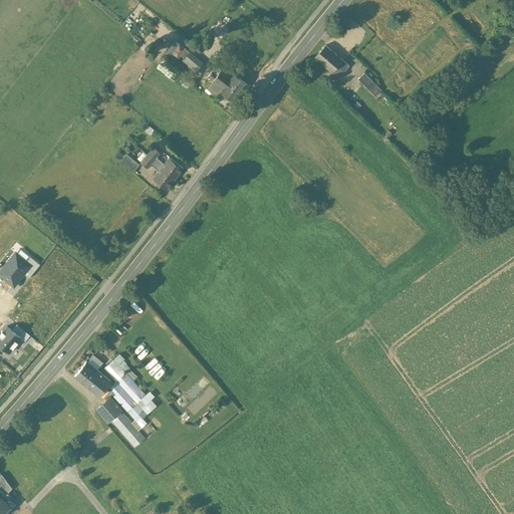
[(170,42),(165,49),(170,53),(179,43),(177,41),(174,45),(170,42)]
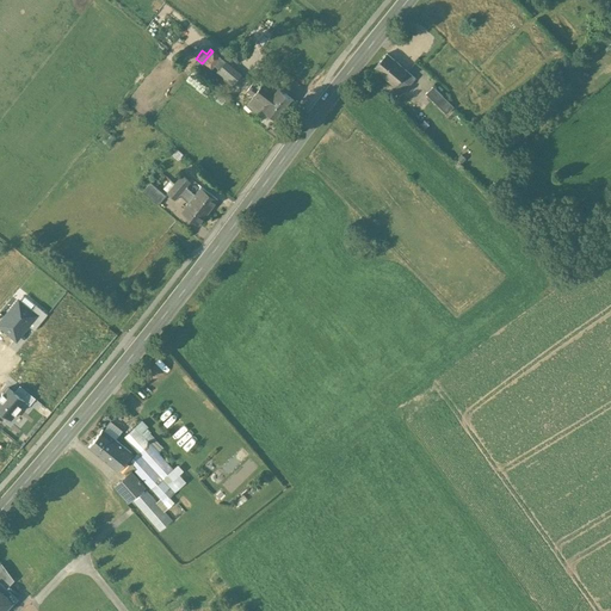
[(221,59),(213,51),(202,63),(210,71),(221,59)]
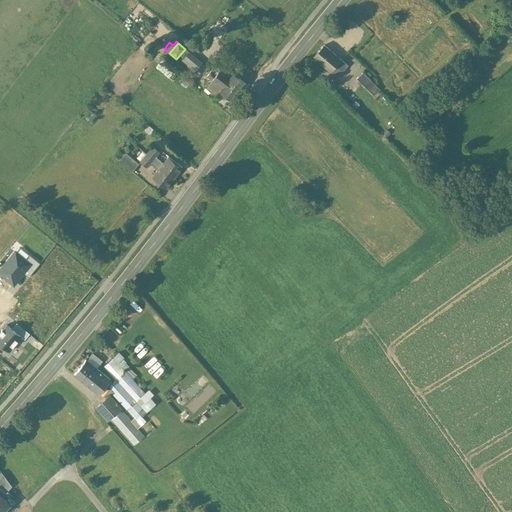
[(348,65),(325,45),(314,57),(331,71),(336,65),(343,71),(348,65)]
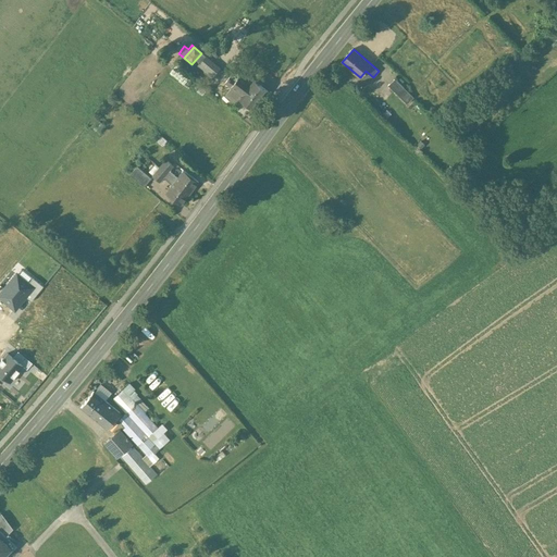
[(192,65),(182,57),(177,62),(187,70),(192,65)]
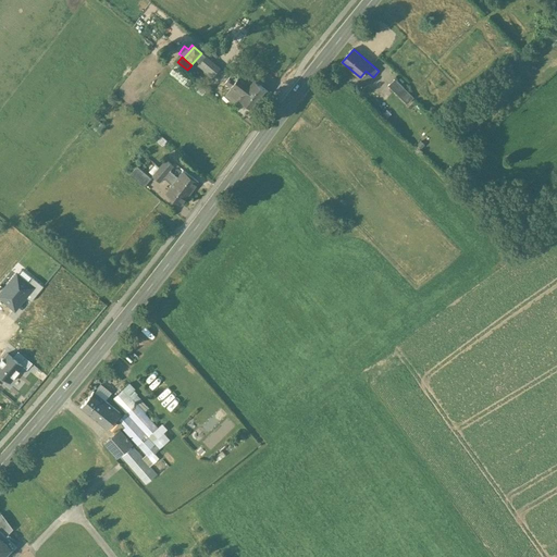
[(251,84),(240,75),(236,81),(231,87),(242,96),(239,99),(254,110),(269,91),(255,81),(251,84)]
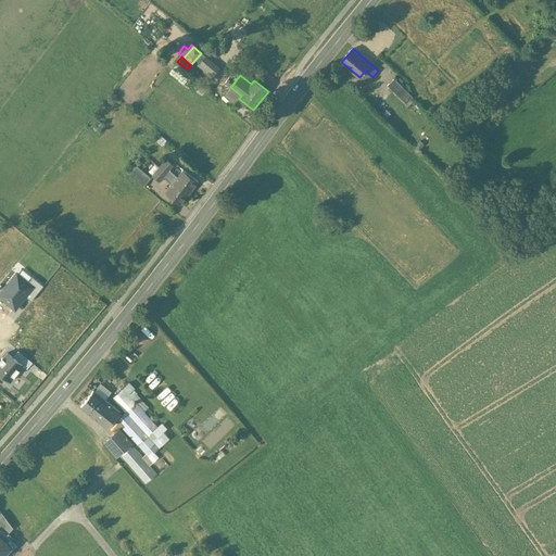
[(236,80),(230,76),(225,83),(230,87),(236,80)]
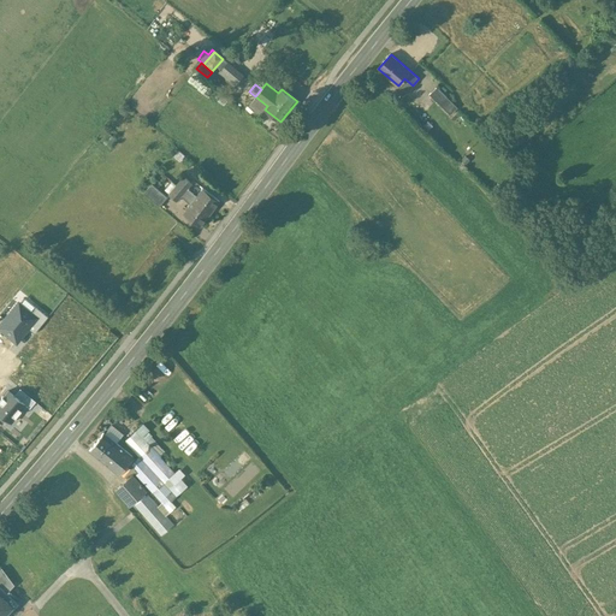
[(449,101),(436,89),(430,95),(443,107),(449,101)]
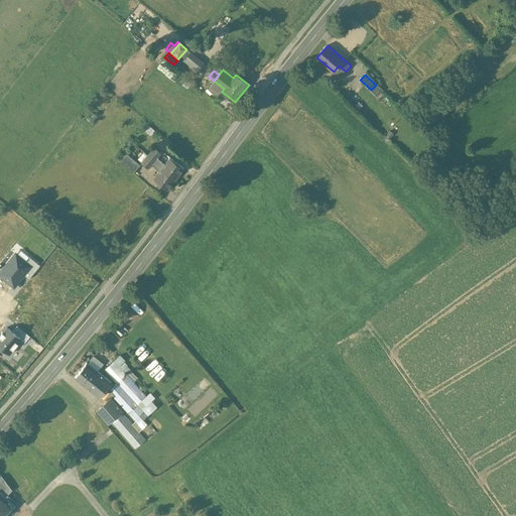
[(154,148),(148,155),(154,161),(157,158),(160,153),(154,148)]
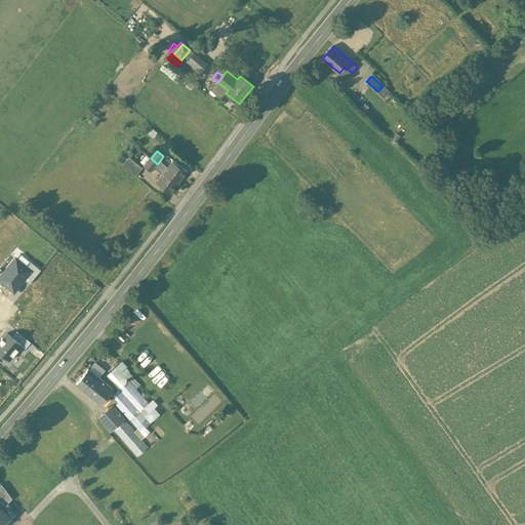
[(151,158),(147,155),(140,162),(145,165),(144,166),(151,171),(154,167),(157,164),(151,158)]
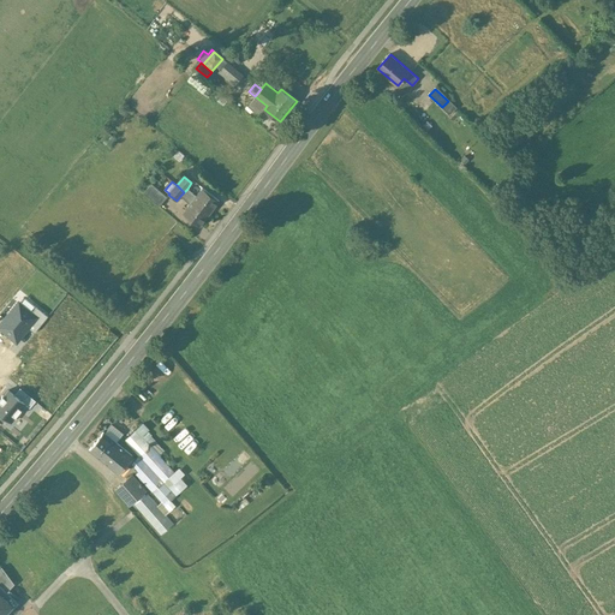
[(167,197),(151,184),(143,193),(159,207),(167,197)]
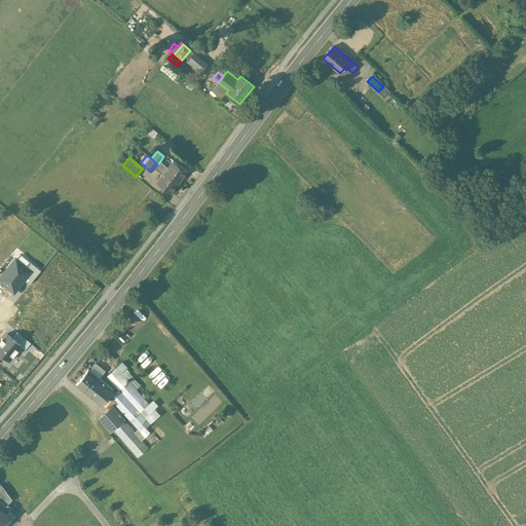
[(188,172),(174,160),(167,167),(160,161),(157,164),(180,182),(188,172)]
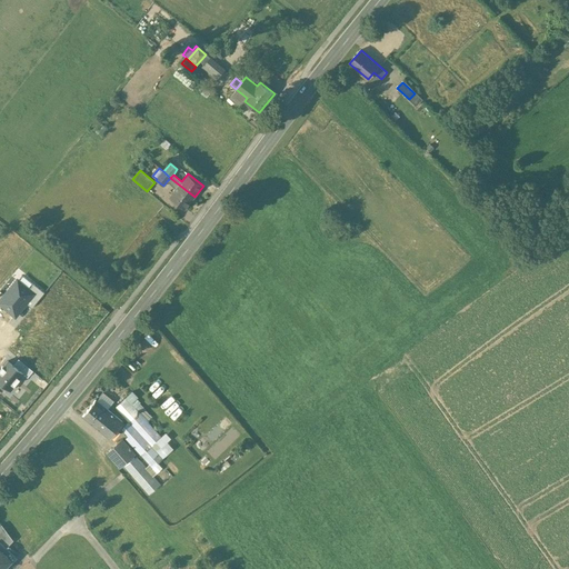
[(195,197),(170,178),(167,181),(176,189),(169,197),(185,209),(195,197)]
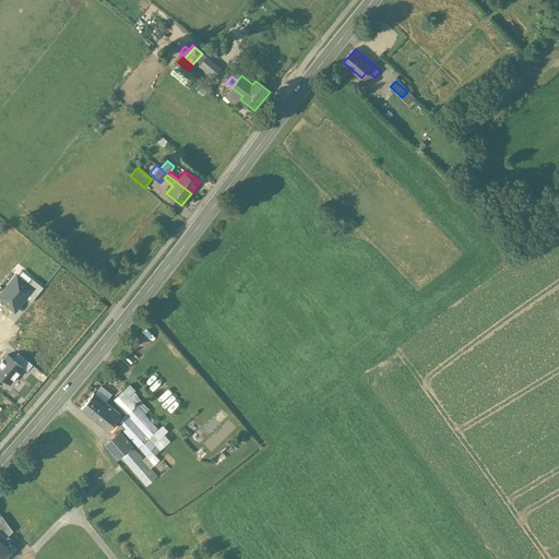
[(491,191),(498,185),(490,176),(484,181),(491,191)]
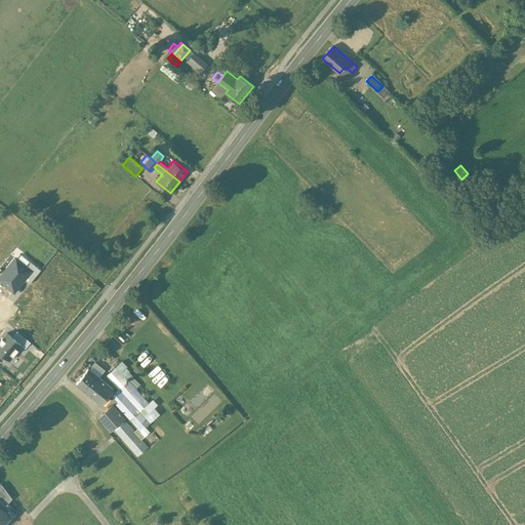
[(28,267),(16,257),(0,277),(0,280),(14,292),(25,280),(32,271),(28,267)]
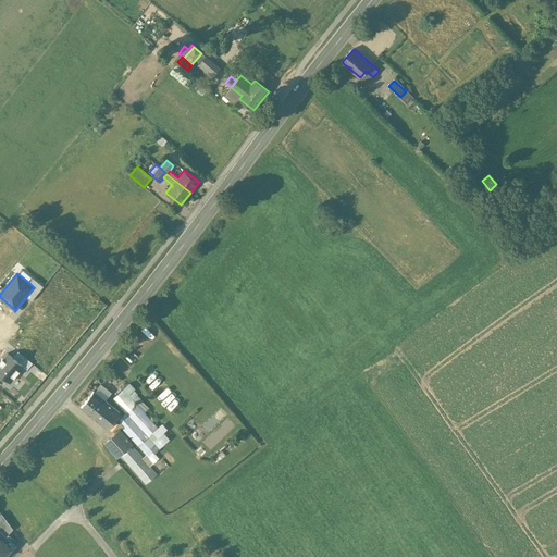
[(33,279),(29,283),(34,287),(26,297),(32,301),(44,286),(33,279)]
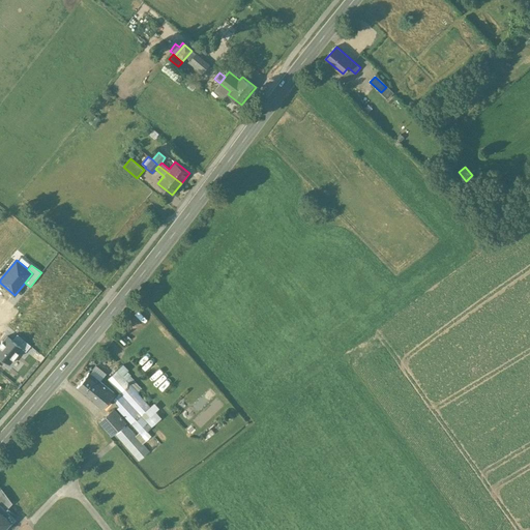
[(18,334),(12,340),(22,348),(26,351),(31,346),(18,334)]
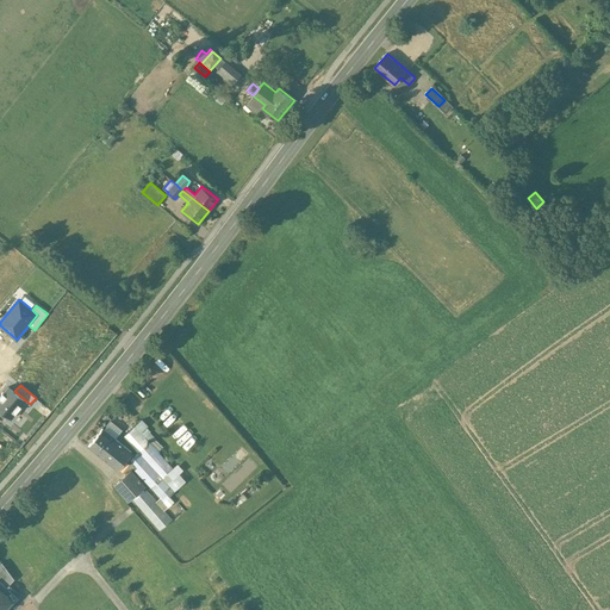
[(0,396),(0,408),(11,418),(25,400),(14,391),(8,386),(0,396)]
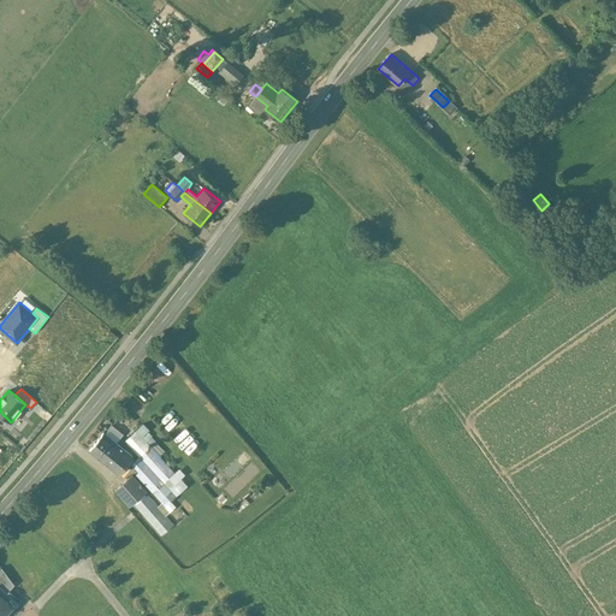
[(112,425),(105,434),(104,433),(89,450),(118,474),(132,456),(117,443),(123,434),(112,425)]
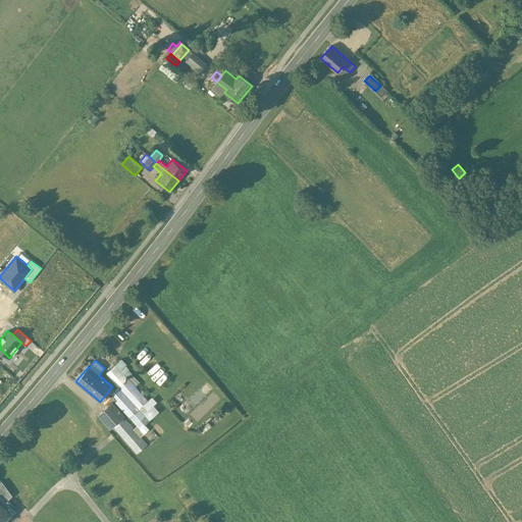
[(159,412),(115,365),(106,374),(118,387),(112,393),(124,407),(122,409),(141,429),(159,412)]
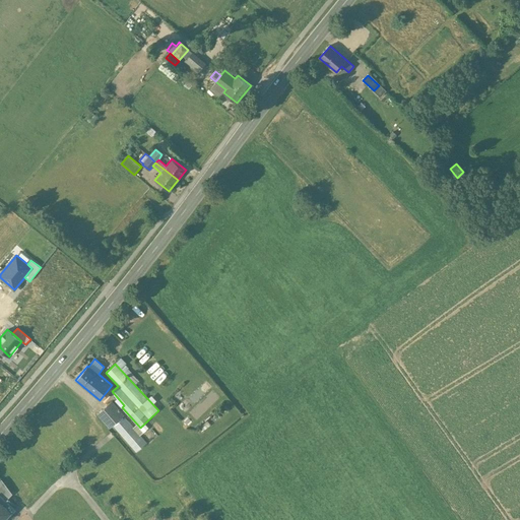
[(123,415),(112,402),(98,414),(109,428),(112,426),(122,415),(123,415)]
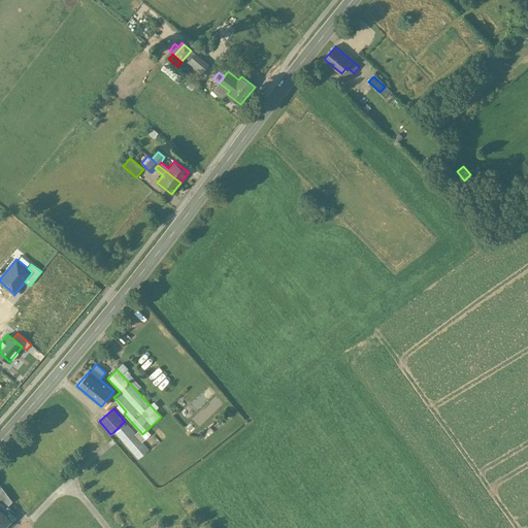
[(149,451),(124,422),(113,432),(138,460),(149,451)]
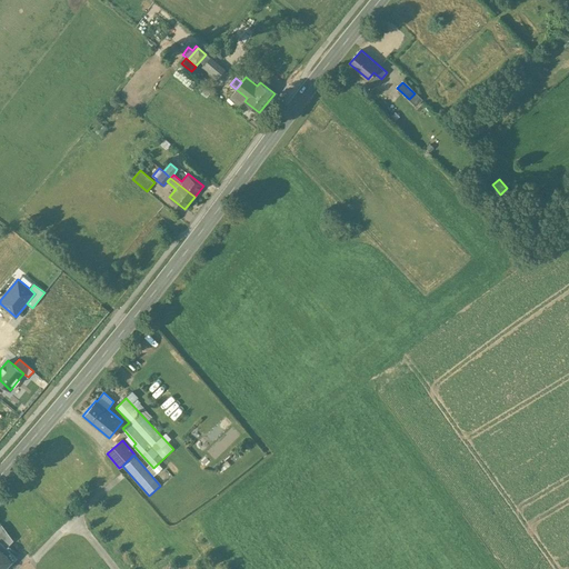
[(0,540),(8,548),(17,538),(1,525),(0,526),(0,540)]
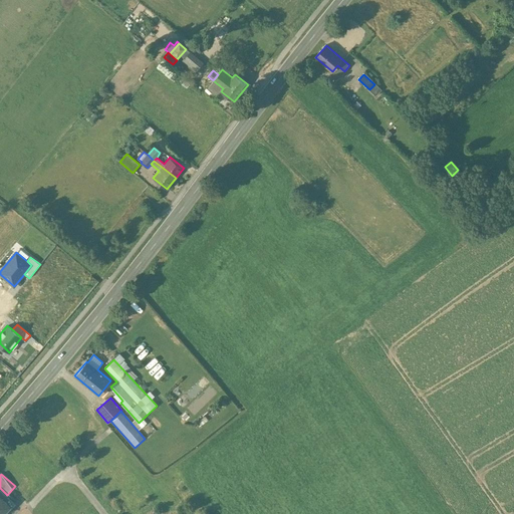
[(0,511),(2,513),(3,513),(11,506),(0,495),(0,511)]
